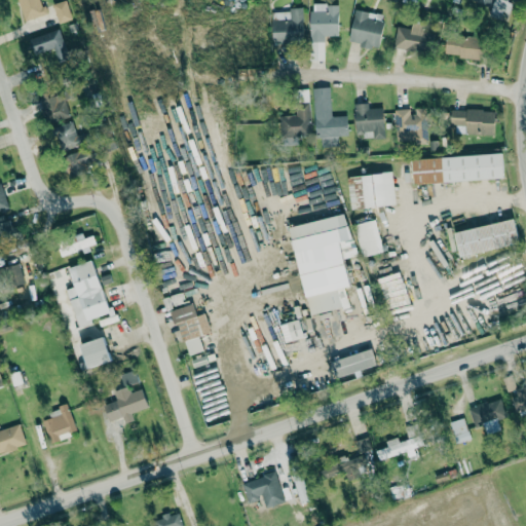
[(43,15),(40,0),(19,0),(23,20),(43,15)]
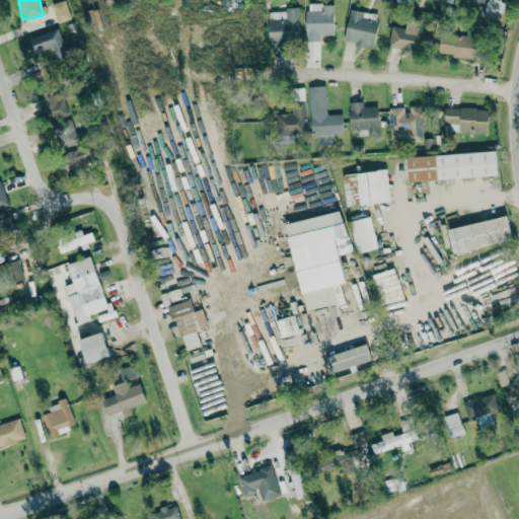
[(58,22),(71,18),(65,0),(64,0),(52,4),(58,22)]
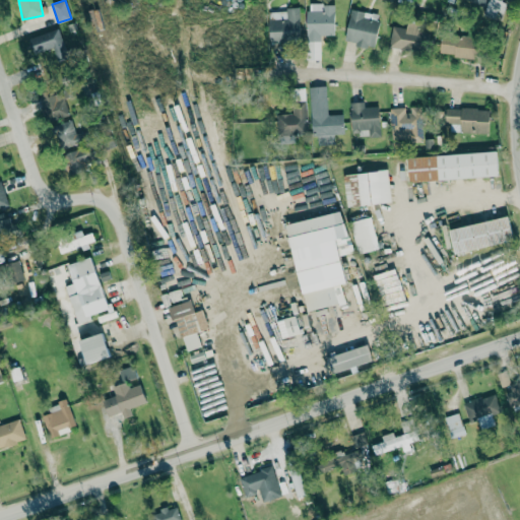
[(502,0),(458,0),(502,16),(507,3),(502,1),(502,0)]
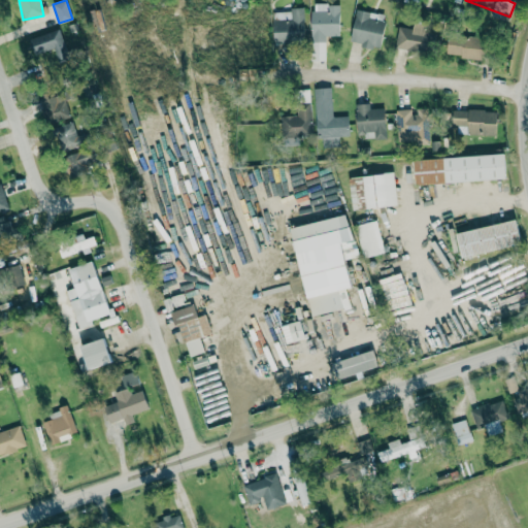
[(339,36),(339,4),(311,4),(311,61),(326,61),(326,36),(339,36)]
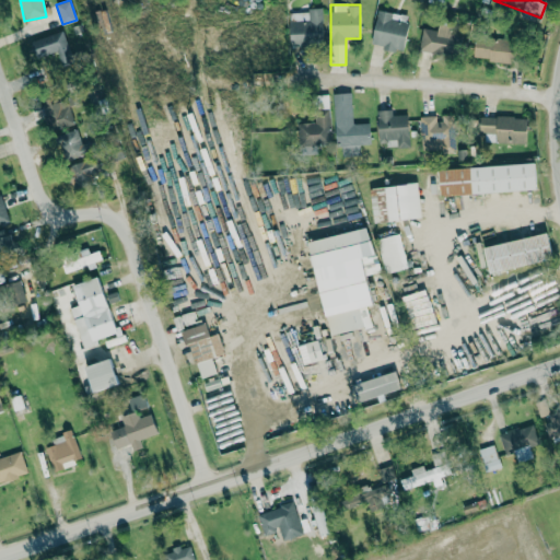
[(289,11),(290,45),(323,44),(322,10),(289,11)]
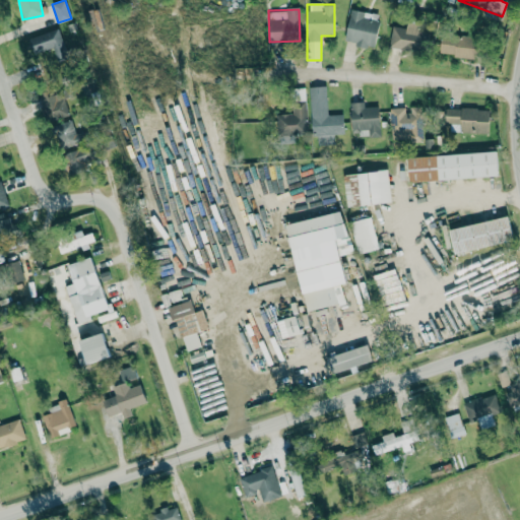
[(344,42),(374,48),(380,14),(350,9),(344,42)]
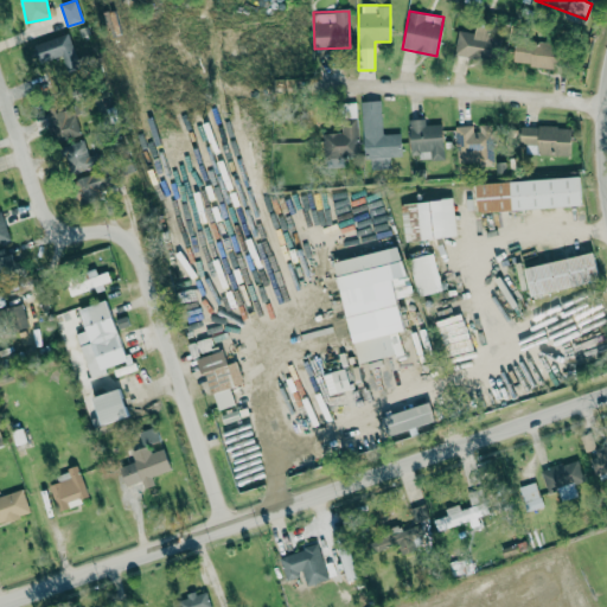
[(453,53),(485,61),(492,30),(475,25),(473,33),(459,30),(453,53)]
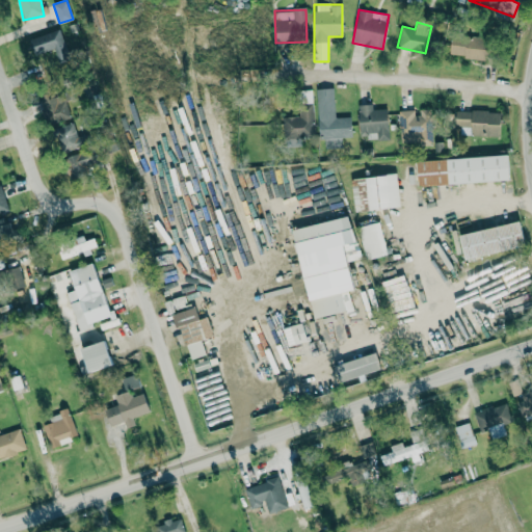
[(59,63),(71,59),(60,28),(30,38),(35,55),(54,48),(59,63)]
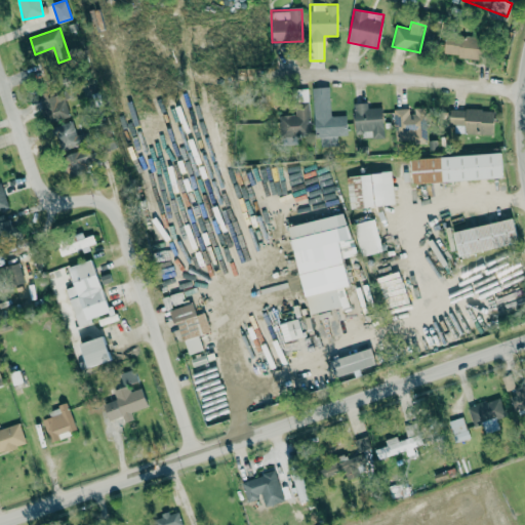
[(481,57),(482,37),(445,35),(444,55),(481,57)]
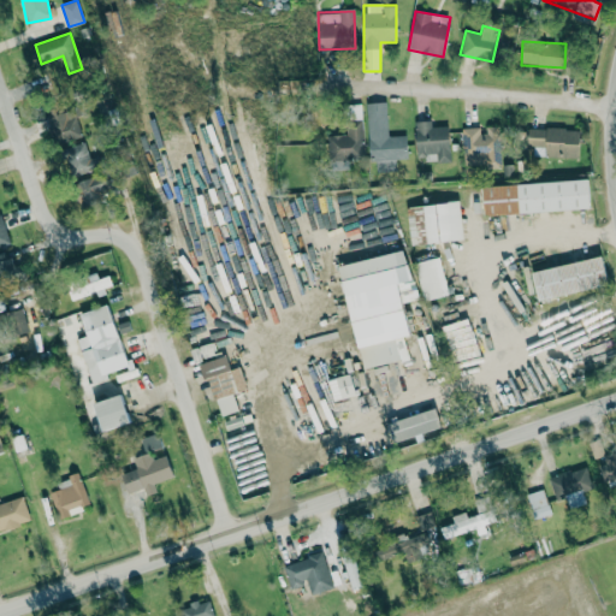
[(368,102),(371,172),(396,171),(396,159),(407,159),(406,135),(388,136),(386,101),(368,102)]
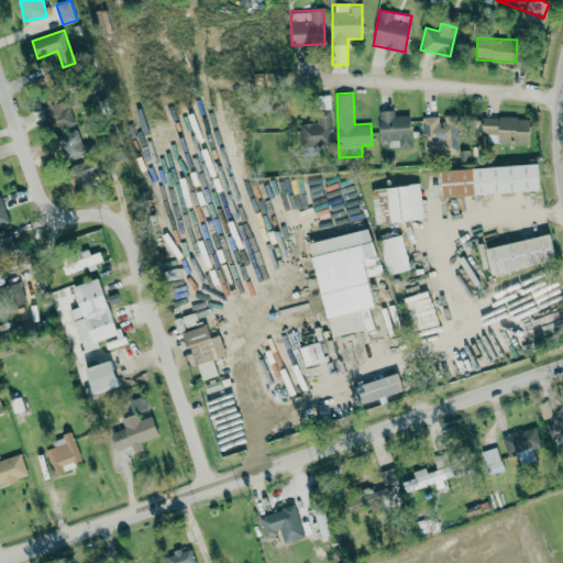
[(40,107),(43,119),(50,117),(53,131),(74,125),(68,100),(40,107)]
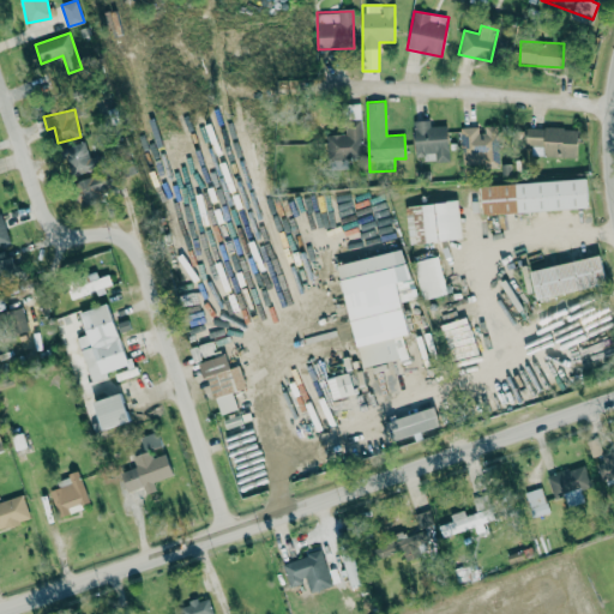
[(363,156),(361,119),(345,119),(345,134),(326,134),(327,157),(363,156)]
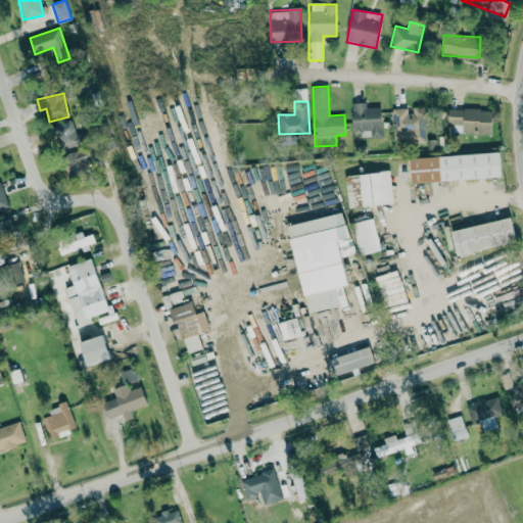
[(382,137),(381,106),(366,107),(366,102),(352,102),(353,132),(371,131),(371,137),(382,137)]
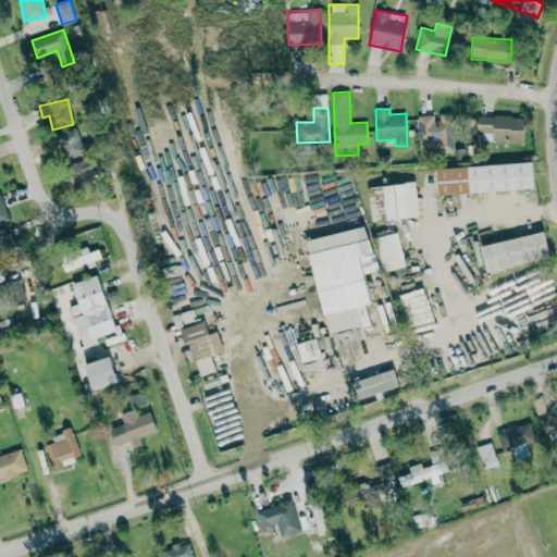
[(482,141),(523,141),(524,116),(478,115),(477,133),(482,133),(482,141)]
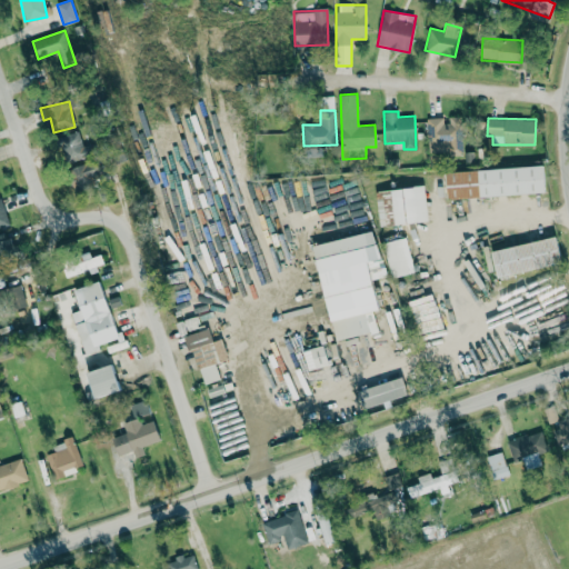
[(428,120),(429,155),(460,153),(459,119),(428,120)]
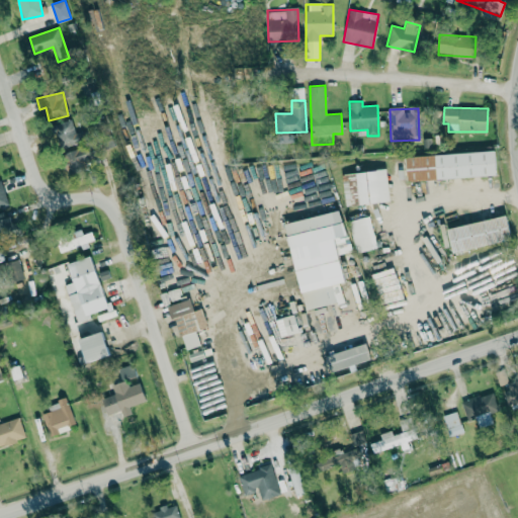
[(59,147),(78,143),(73,119),(54,124),(59,147)]
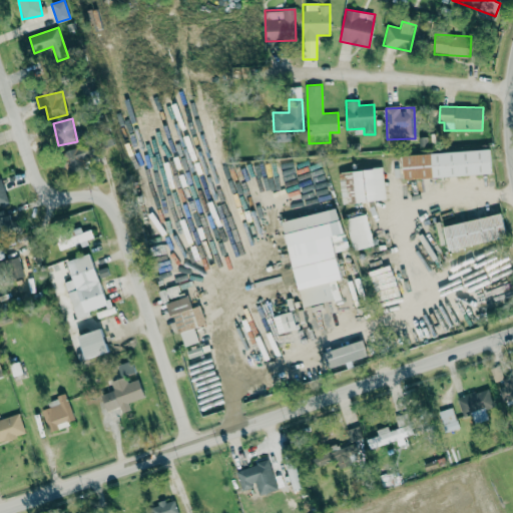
[(67,168),(88,168),(87,154),(81,154),(80,148),(66,148),(67,168)]
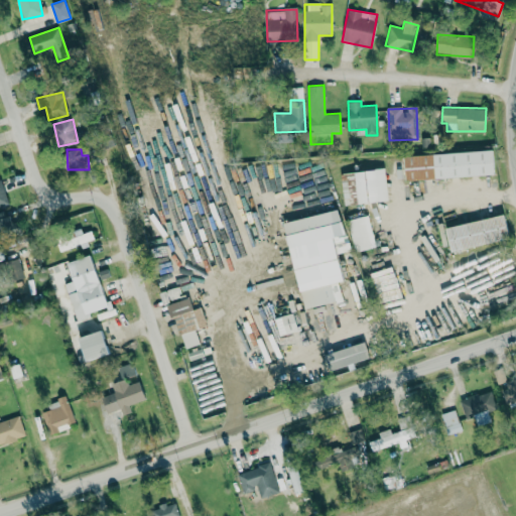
[(404,154),(404,179),(494,175),(493,150),(404,154)]
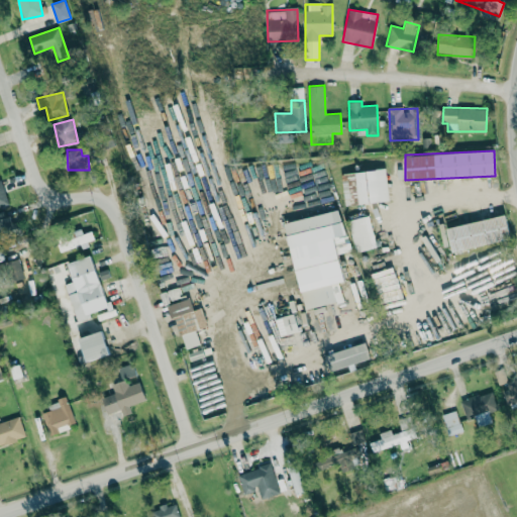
[(389,200),(385,168),(340,174),(344,206),(389,200)]
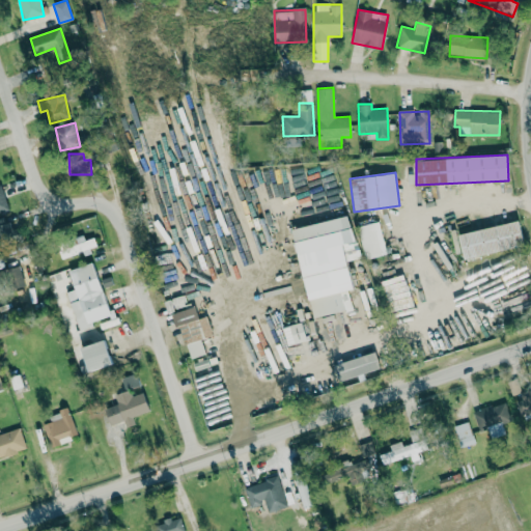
[(0,211),(8,208),(0,185),(0,211)]
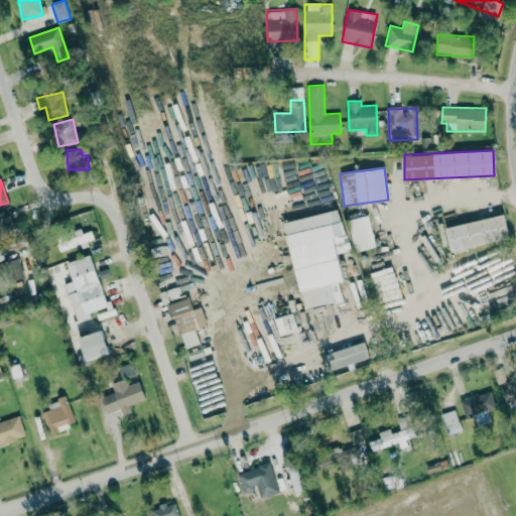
[(0,231),(12,226),(5,209),(0,211),(0,231)]
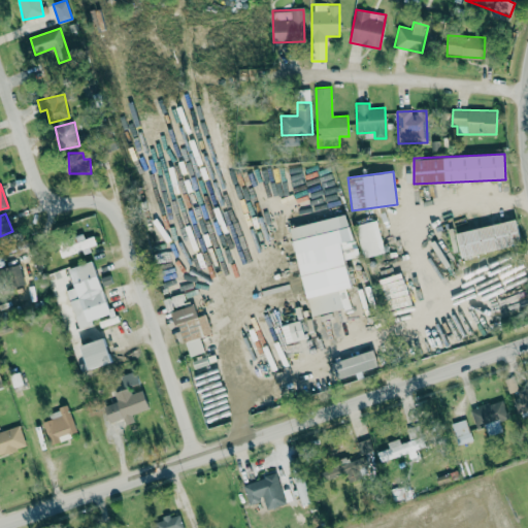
[(310,317),(351,307),(347,289),(352,288),(344,259),(357,256),(348,213),(290,227),(310,317)]
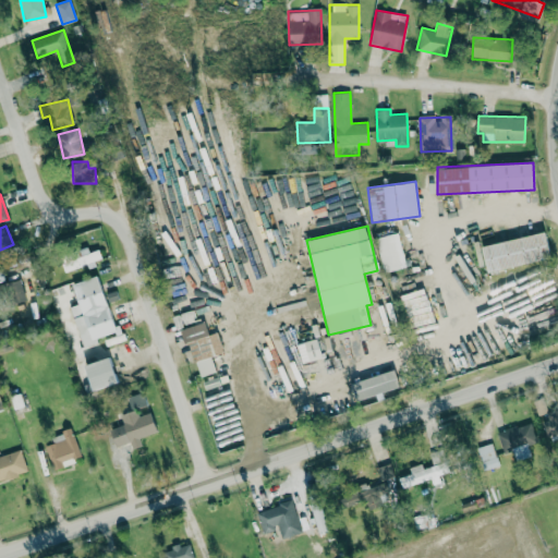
[(376,237),(383,271),(405,268),(399,233),(376,237)]
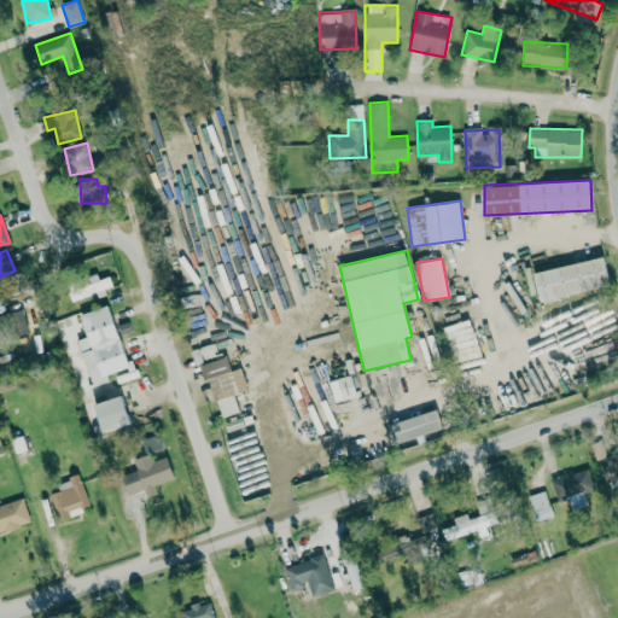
[(535,269),(540,299),(610,289),(605,258),(535,269)]
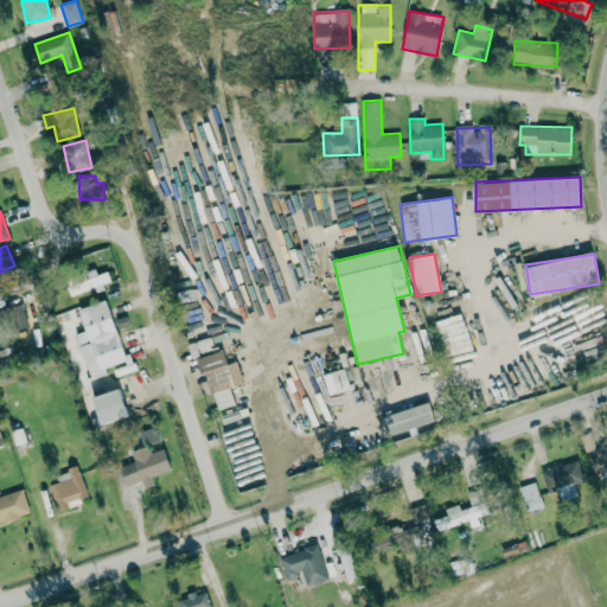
[(107,272),(96,274),(96,272),(65,280),(70,294),(110,282),(107,272)]
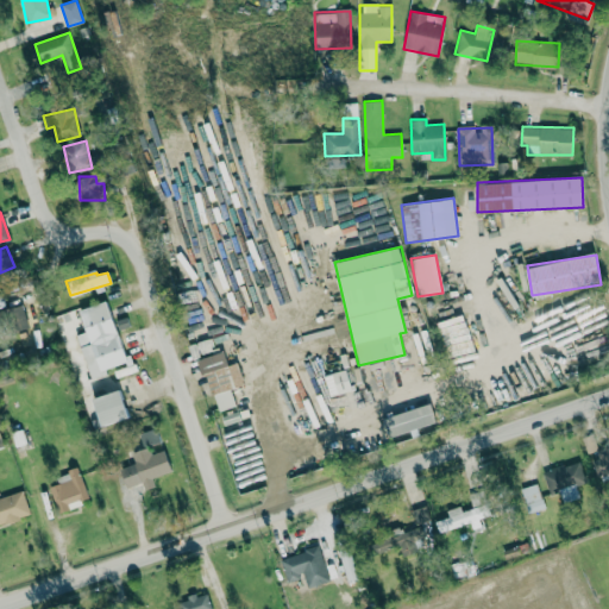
[(89,376),(127,364),(130,371),(136,370),(131,355),(125,356),(107,300),(79,309),(86,332),(76,334),(89,376)]
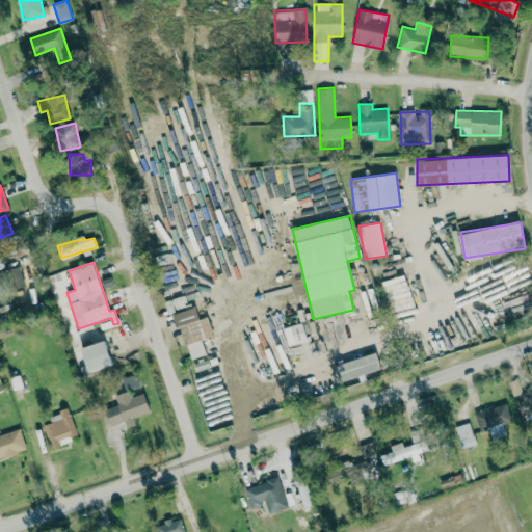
[(12,290),(25,286),(18,265),(4,270),(12,290)]
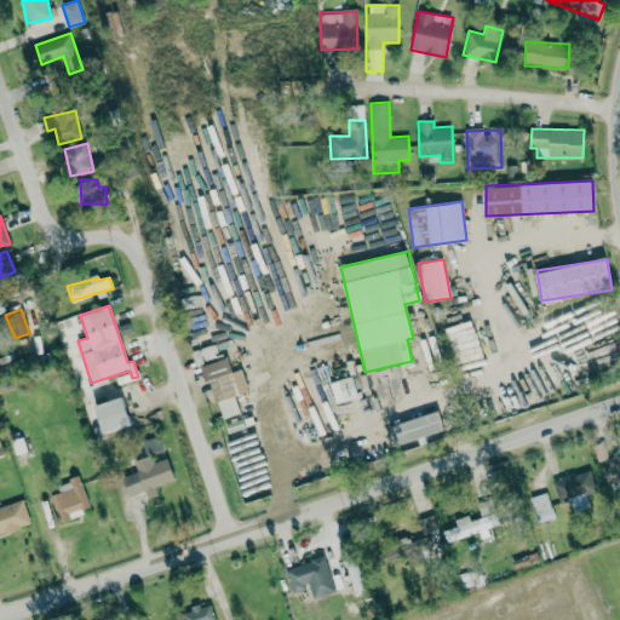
[(240,413),(235,395),(248,391),(241,369),(231,372),(228,357),(204,365),(219,419),(240,413)]
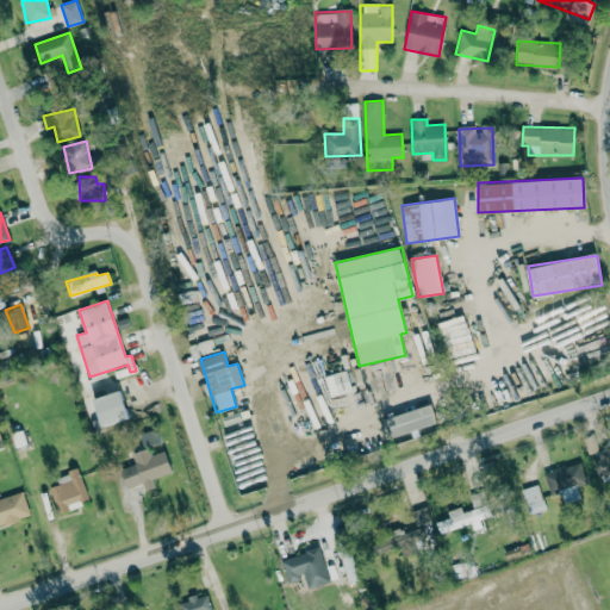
[(329,397),(353,391),(347,369),(324,375),(329,397)]
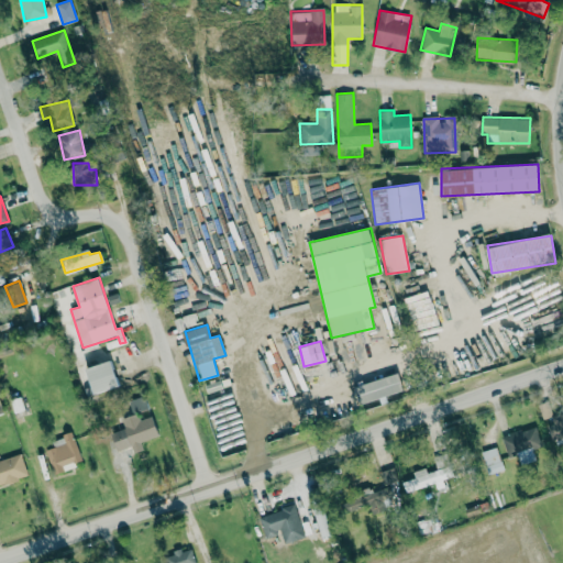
[(85,367),(94,394),(119,386),(111,360),(85,367)]
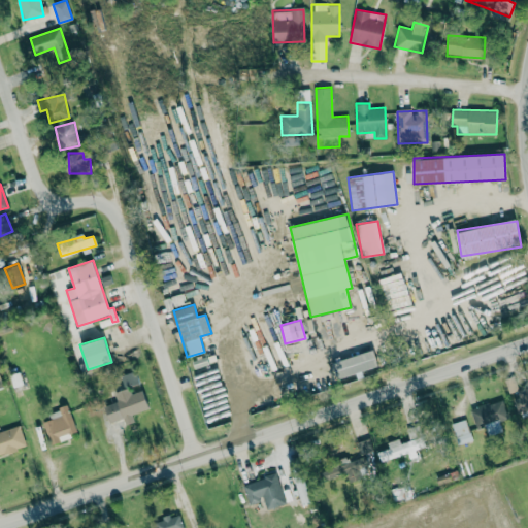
[(336,377),(377,367),(373,351),(332,362),(336,377)]
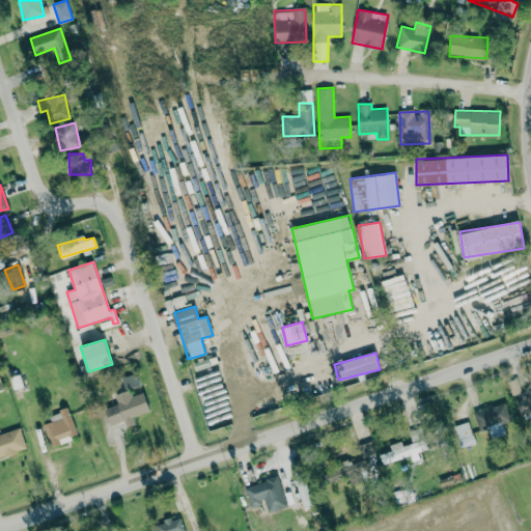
[(22,387),(18,374),(10,376),(14,389),(22,387)]
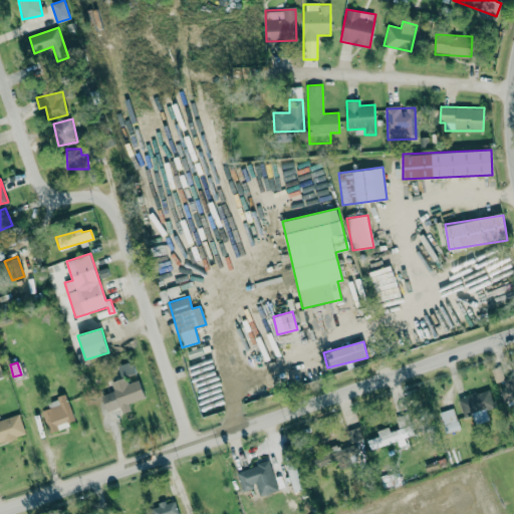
[(513,377),(504,380),(501,367),(492,368),(495,382),(501,381),(505,401),(513,399),(513,377)]
